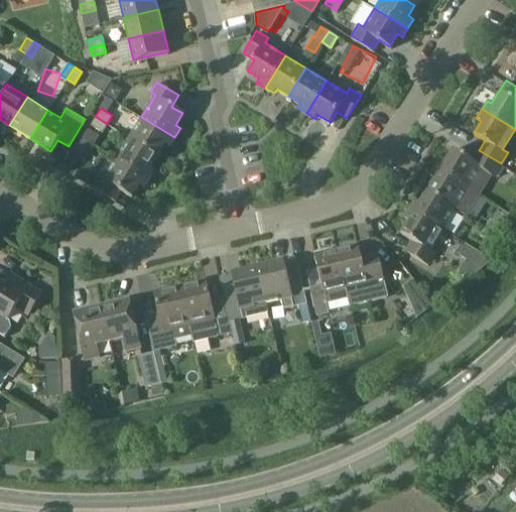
[(102,131),(107,124),(95,116),(90,124),(102,131)]
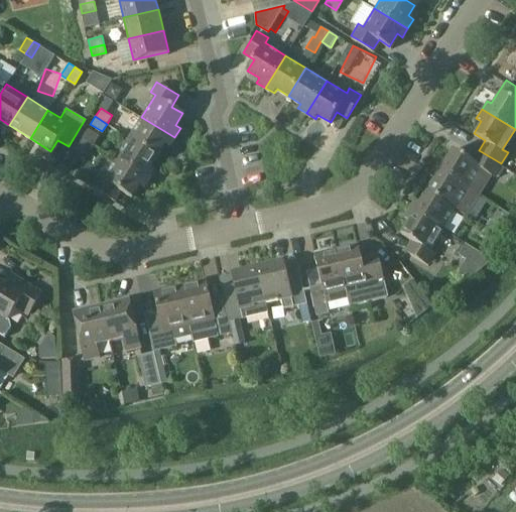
[(169,146),(174,137),(141,117),(129,137),(157,155),(164,143),(169,146)]
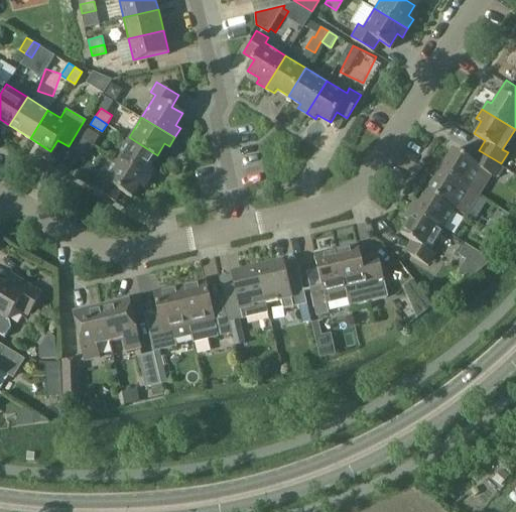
[(88,127),(82,137),(94,144),(100,134),(88,127)]
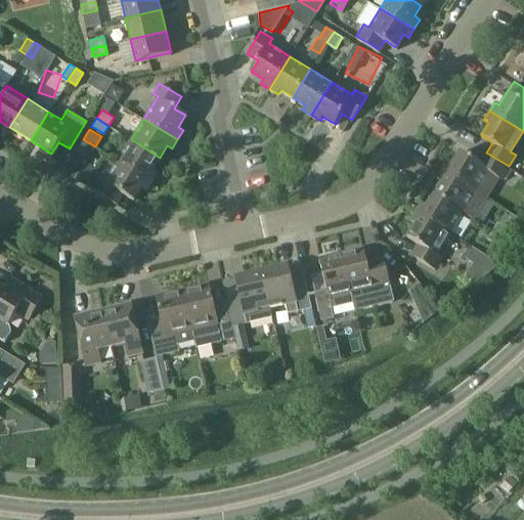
[(83,139),(72,156),(85,164),(95,146),(83,139)]
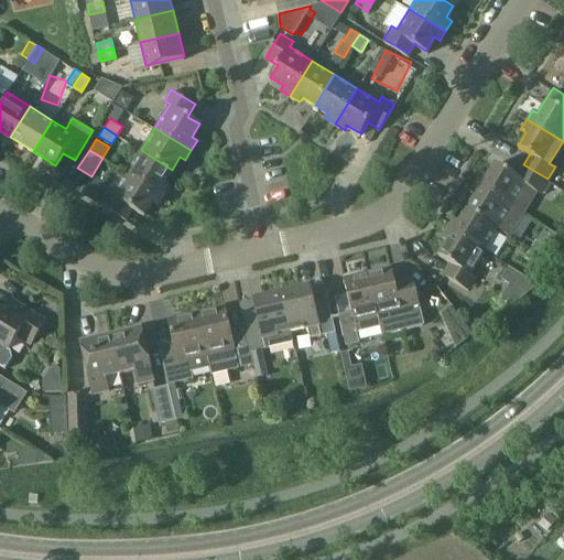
[(164,182),(172,170),(141,150),(127,173),(163,195),(169,185),(164,182)]
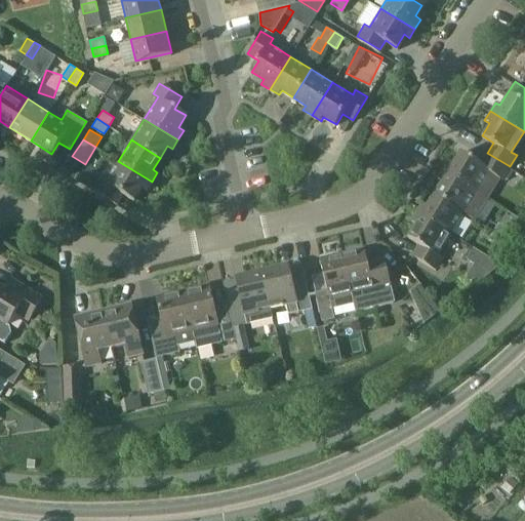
[(510,166),(487,153),(481,162),(461,150),(453,162),(449,160),(443,170),(476,190),(489,169),(502,177),(510,166)]
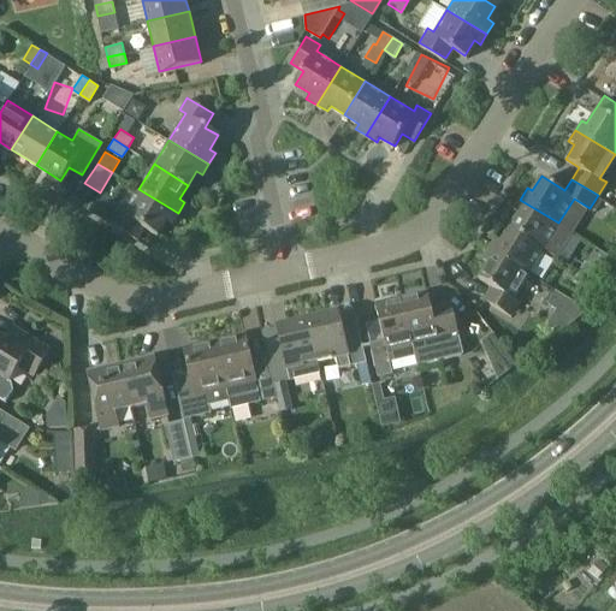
[(172,224),(178,213),(138,189),(124,212),(118,208),(110,223),(137,239),(144,227),(157,235),(166,220),(172,224)]
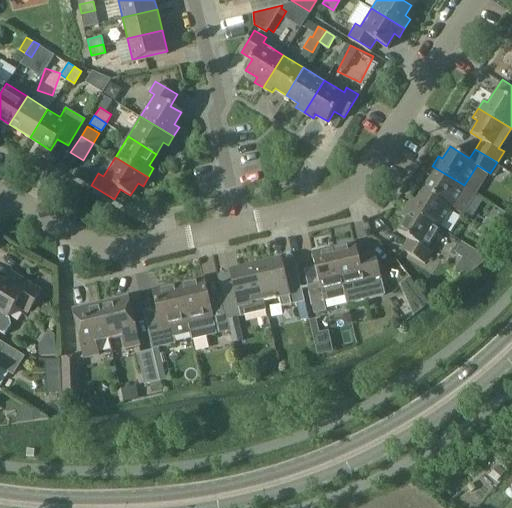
[(474,191),(464,185),(432,166),(427,174),(431,176),(424,188),(452,206),(461,212),(474,191)]
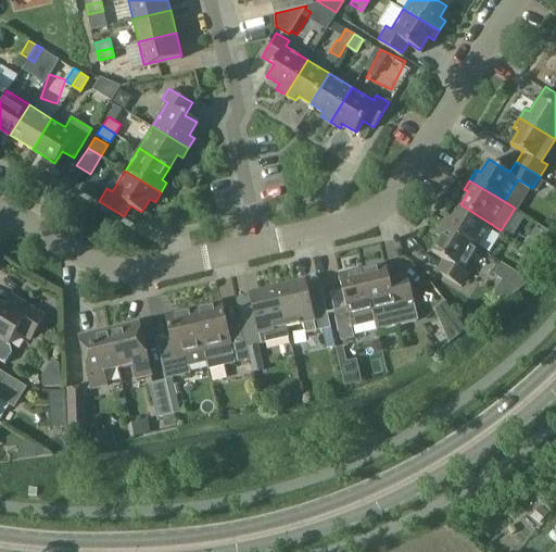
[(477,246),(491,224),(460,204),(453,217),(447,214),(442,224),(477,246)]
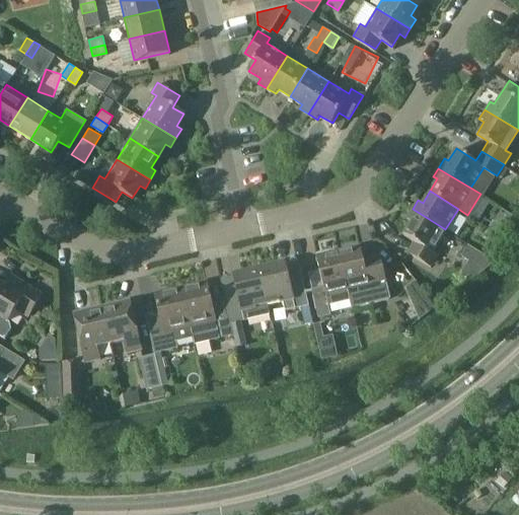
[(433,248),(445,229),(413,209),(408,218),(412,220),(403,233),(415,239),(408,250),(430,265),(438,251),(433,248)]
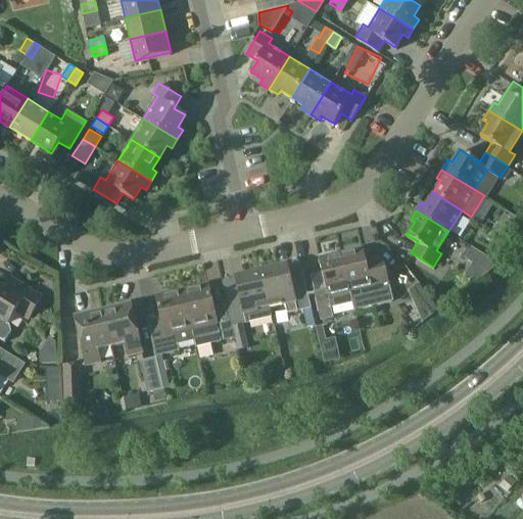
[(481,237),(489,222),(474,213),(465,229),(481,237)]
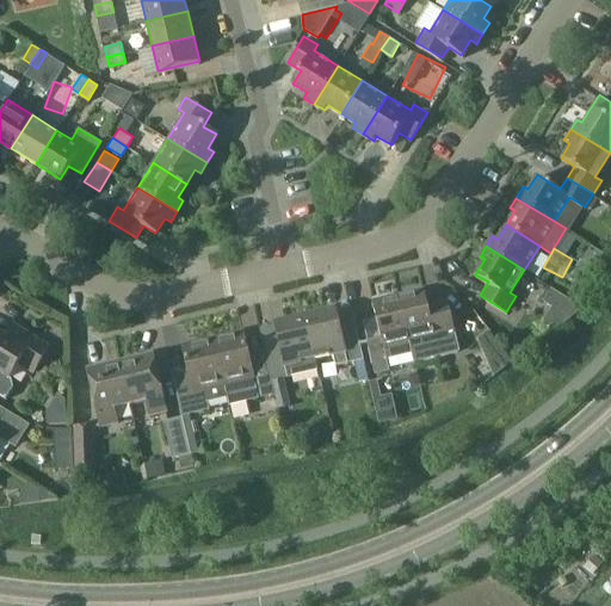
[(574,267),(588,276),(593,267),(580,259),(574,267)]
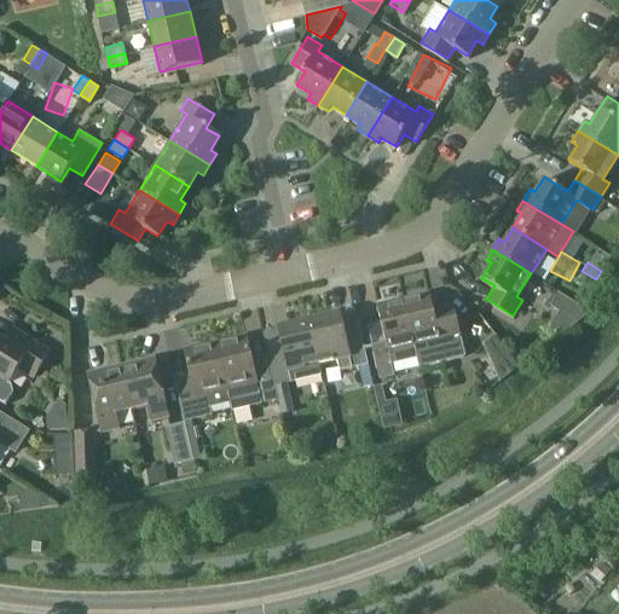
[(591,288),(596,279),(582,271),(577,279),(591,288)]
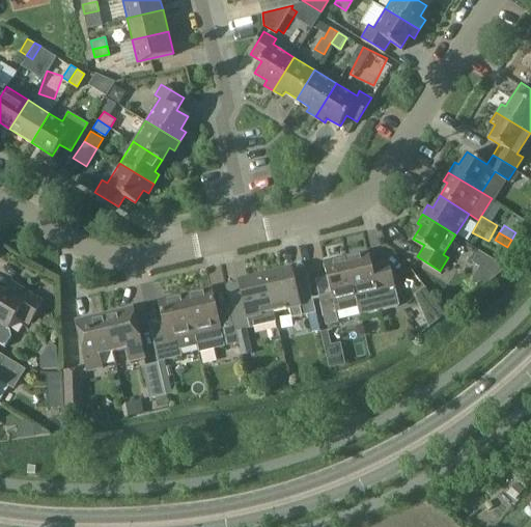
[(369,249),(346,254),(356,296),(360,314),(398,305),(392,278),(376,281),(369,249)]
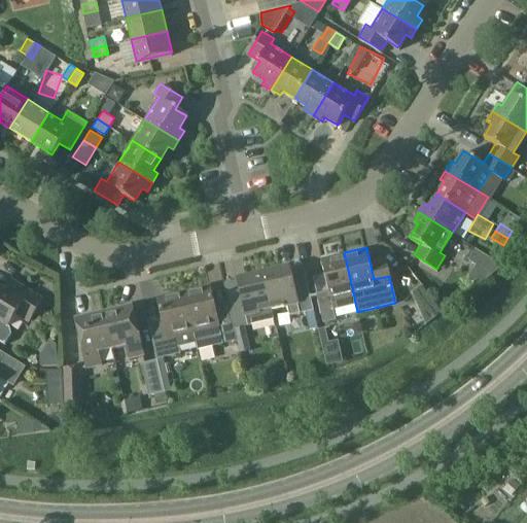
[(483,262),(487,255),(477,248),(472,255),(483,262)]
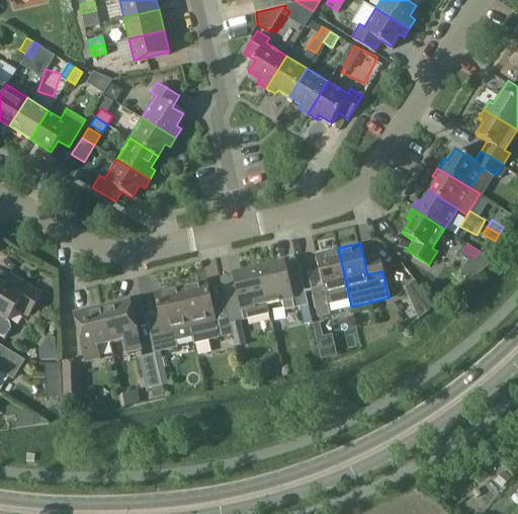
[(325,293),(347,288),(338,248),(316,253),(323,284),(312,287),(318,318),(330,315),(325,293)]
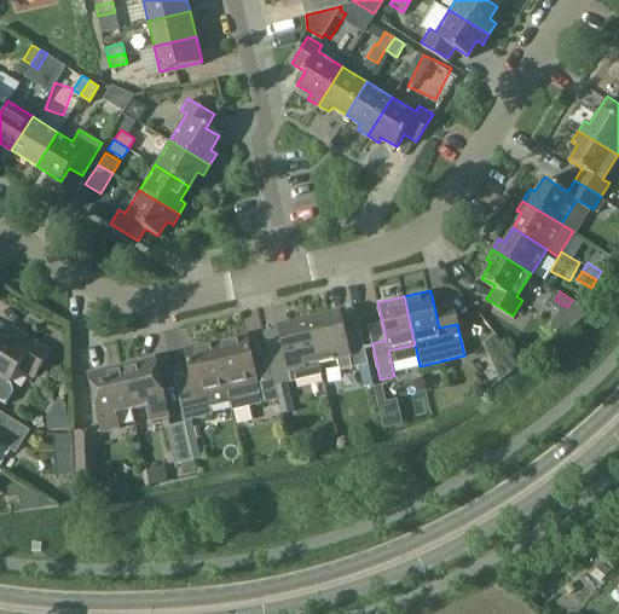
[(340,311),(310,318),(319,360),(337,355),(340,366),(352,364),(353,366),(360,365),(364,386),(374,383),(356,307),(340,311)]
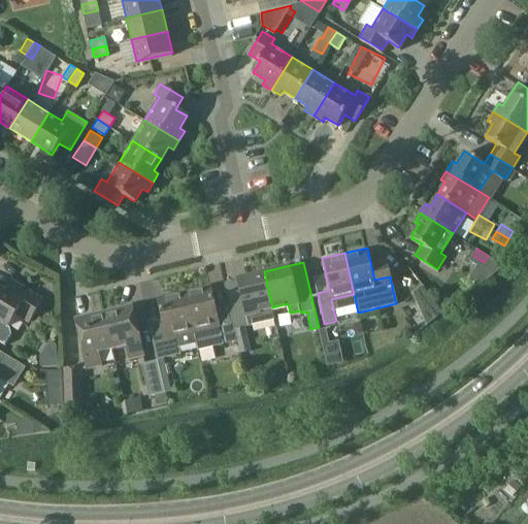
[(264,271),(224,281),(231,312),(235,326),(244,324),(274,317),(272,307),(264,271)]
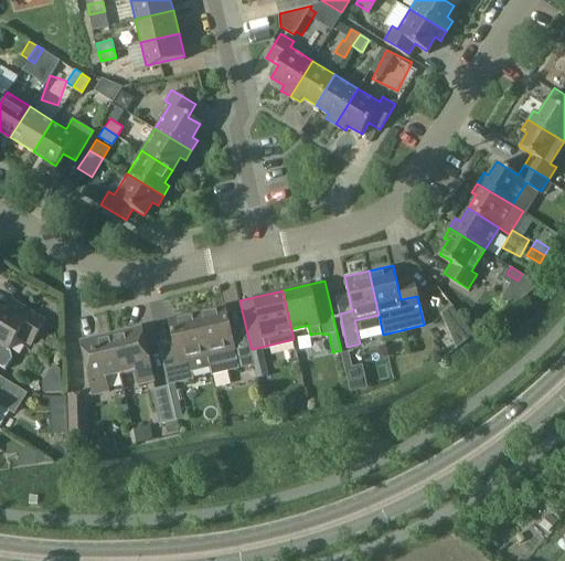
[(12,356),(9,347),(17,335),(30,343),(44,319),(17,302),(10,314),(0,307),(0,362),(6,367),(12,356)]
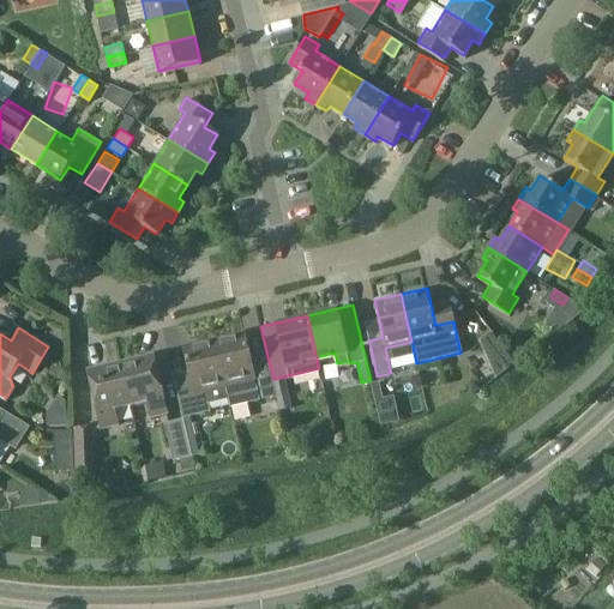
[(491,329),(479,338),(488,359),(504,345),(491,329)]
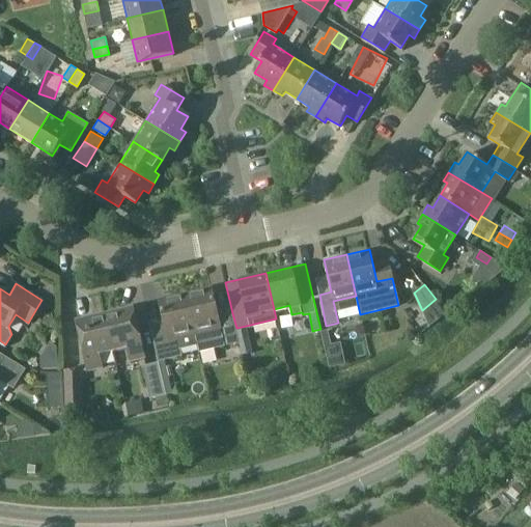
[(211,286),(185,293),(194,333),(198,351),(239,340),(236,328),(232,313),(218,316),(211,286)]
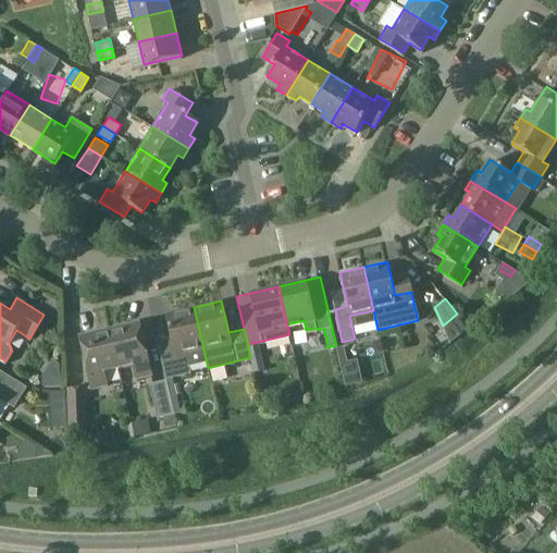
[(186,353),(203,349),(194,307),(166,314),(172,333),(156,338),(166,379),(190,373),(186,353)]
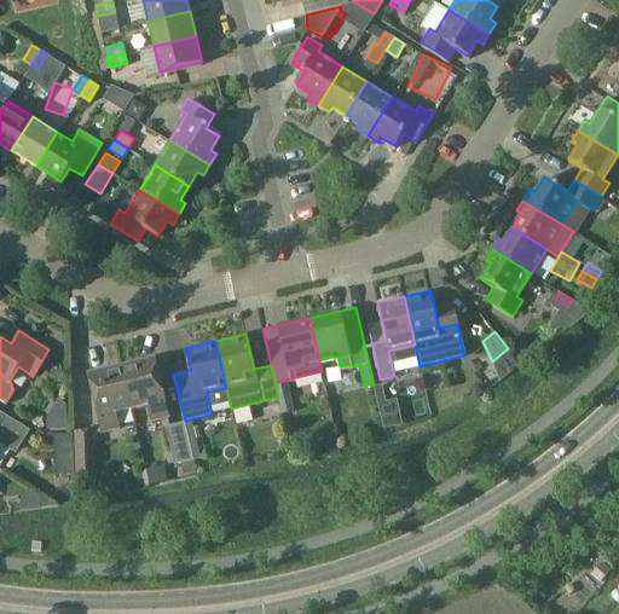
[(121,363),(132,409),(148,404),(151,420),(168,415),(155,355),(121,363)]
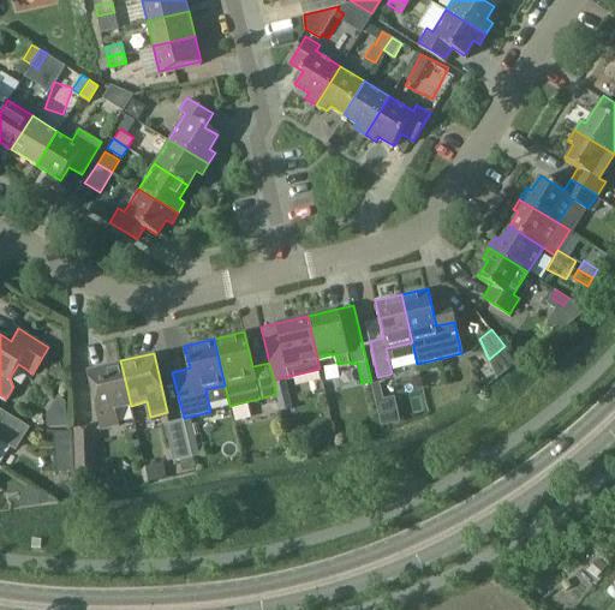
[(117,408),(131,406),(120,360),(88,369),(101,428),(119,424),(117,408)]
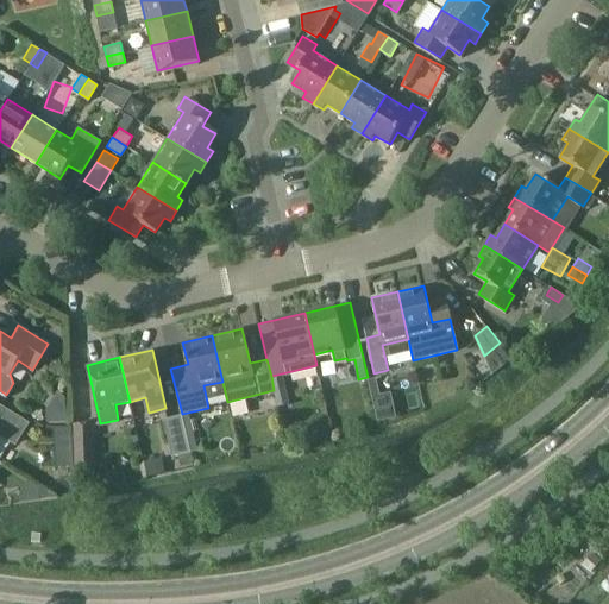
[(282,373),(271,376),(274,390),(275,390),(286,388),(282,373)]
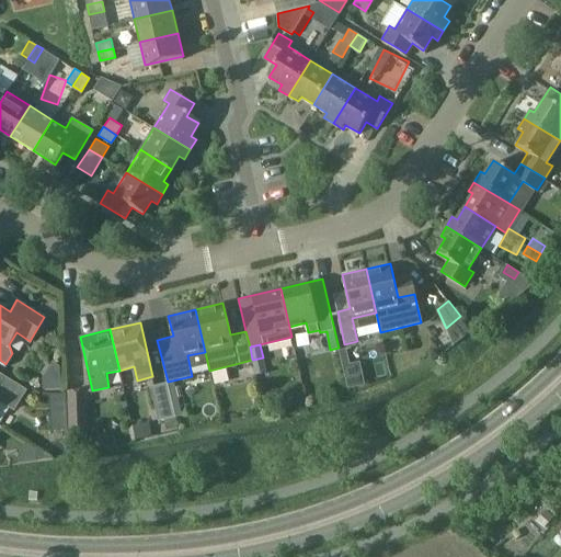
[(0,399),(12,408),(24,388),(0,372),(0,399)]
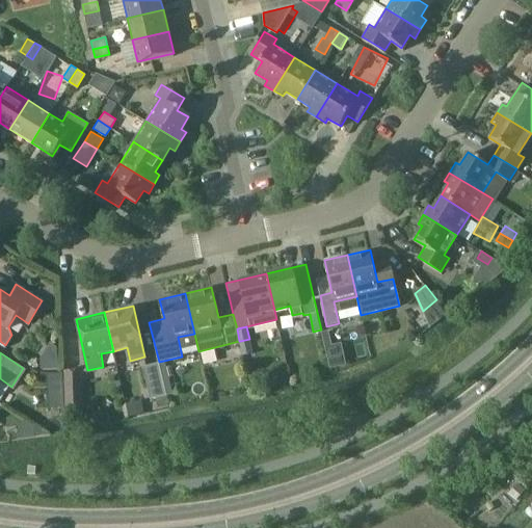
[(159,363),(159,362),(141,366),(150,399),(156,398),(157,404),(168,401),(159,363)]
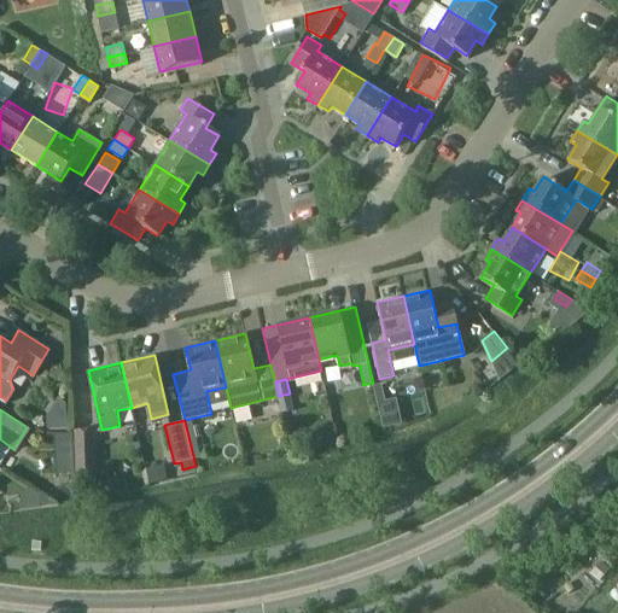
[(76,472),(95,472),(94,430),(75,430),(76,472)]
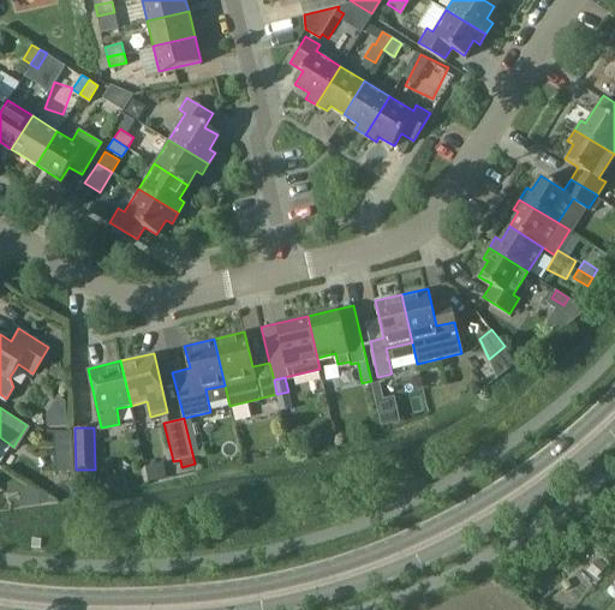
[(59,454),(73,446),(64,430),(49,438),(59,454)]
